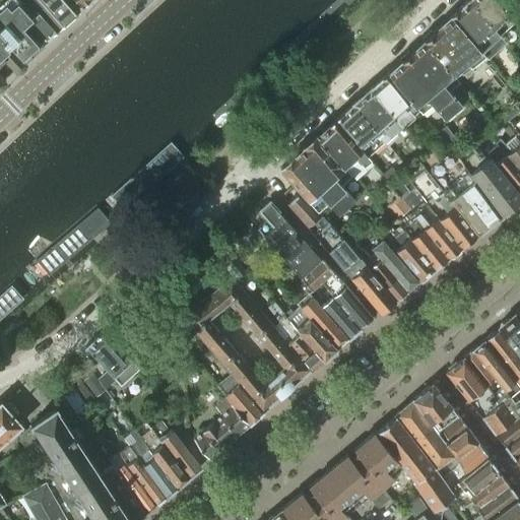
[(0,0),(0,79),(1,79),(18,63),(21,61),(20,60),(22,58),(23,58),(41,43),(23,21),(34,13),(23,1),(21,0),(20,0),(19,0),(0,0)]
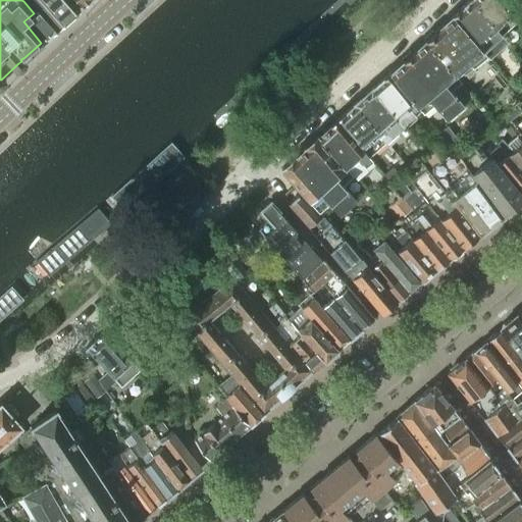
[(36,0),(23,0),(23,1),(34,13),(23,21),(41,43),(59,27),(36,0)]
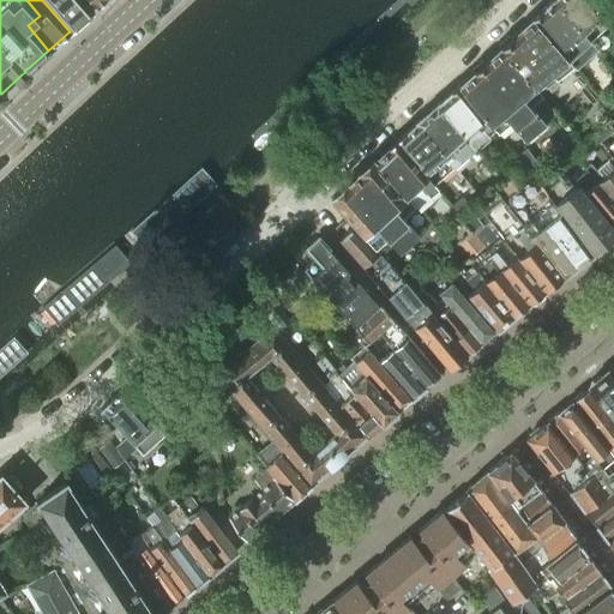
[(85,0),(42,0),(70,31),(94,10),(85,0)]
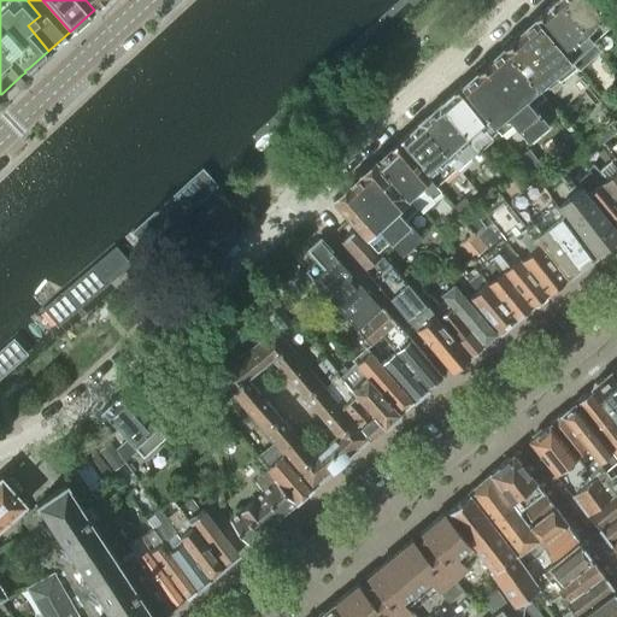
[(534,17),(535,18),(579,69),(599,51),(592,41),(557,0),(554,0),(542,11),(542,10),(534,17)]
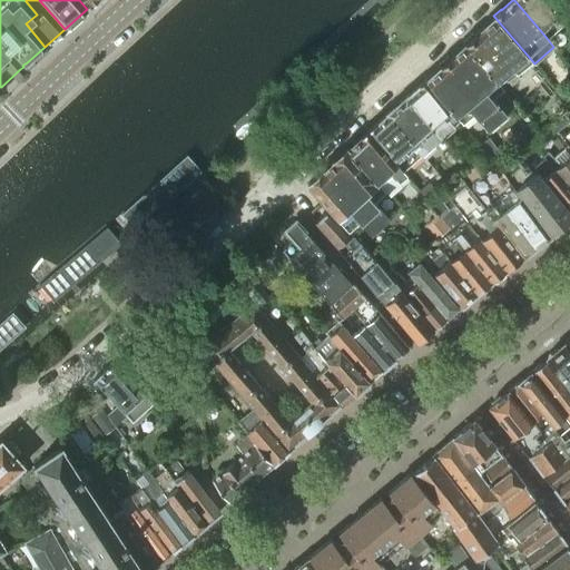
[(514,0),(547,38),(567,20),(549,0),(514,0)]
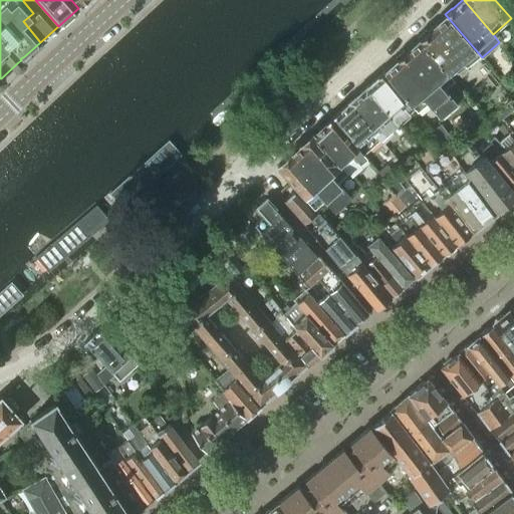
[(419,39),(450,75),(456,70),(460,75),(482,57),(446,15),(433,26),(419,39)]
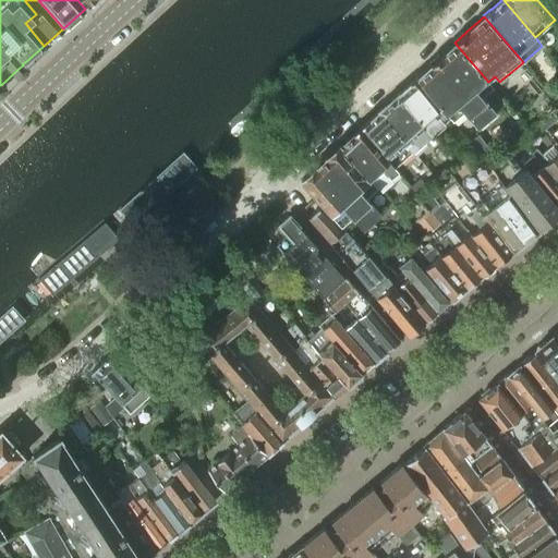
[(440,55),(435,59),(486,119),(495,112),(482,96),(493,87),(488,82),(455,43),(441,55),(440,55)]
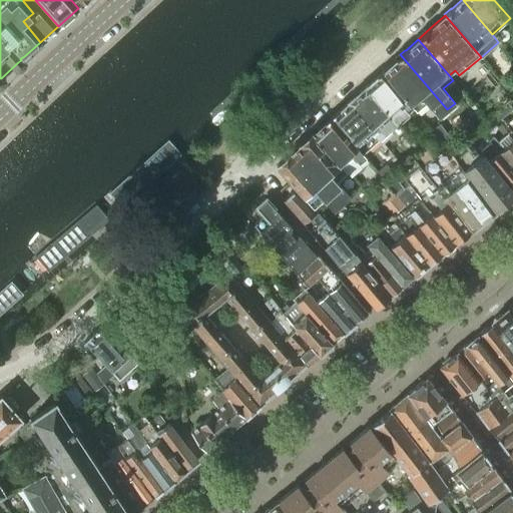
[(396,59),(383,70),(414,107),(417,110),(427,102),(439,116),(447,109),(400,54),(396,58),(396,59)]
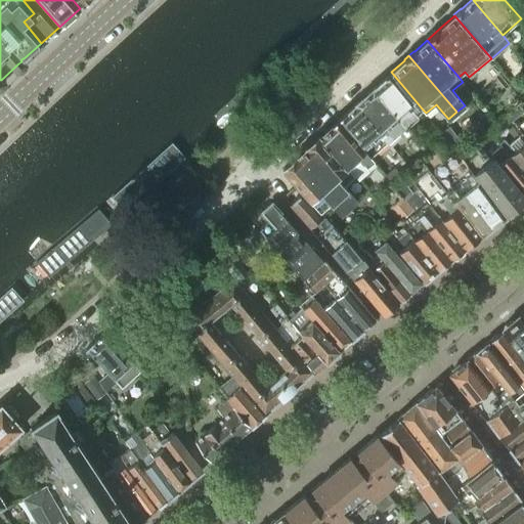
[(374,87),(405,125),(423,110),(391,72),(385,77),(386,78),(375,88),(374,87)]
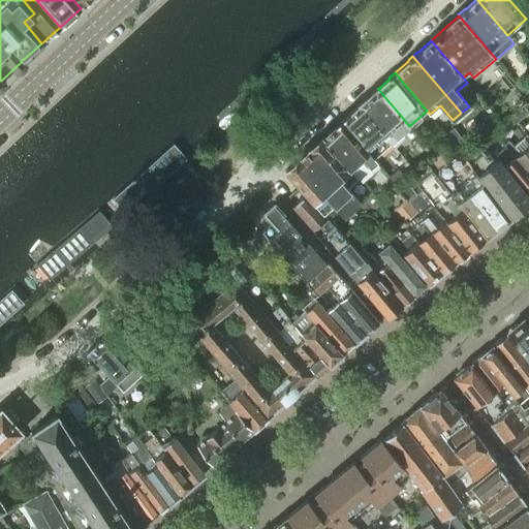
[(377,88),(359,104),(360,105),(392,143),(402,133),(409,126),(377,88)]
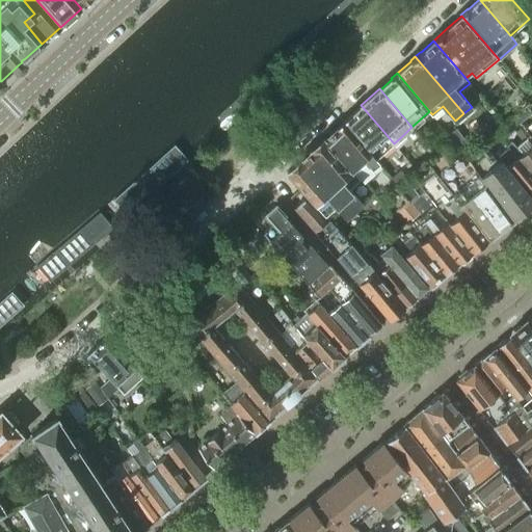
[(349,114),(343,121),(375,159),(394,143),(362,106),(350,115),(349,114)]
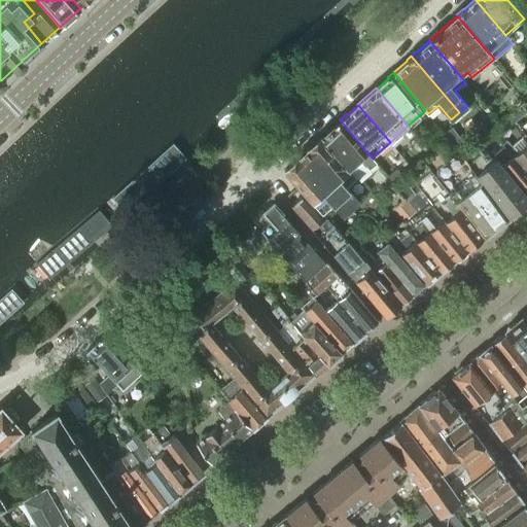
[(512,124),(526,112),(521,106),(510,114),(506,117),(512,124)]
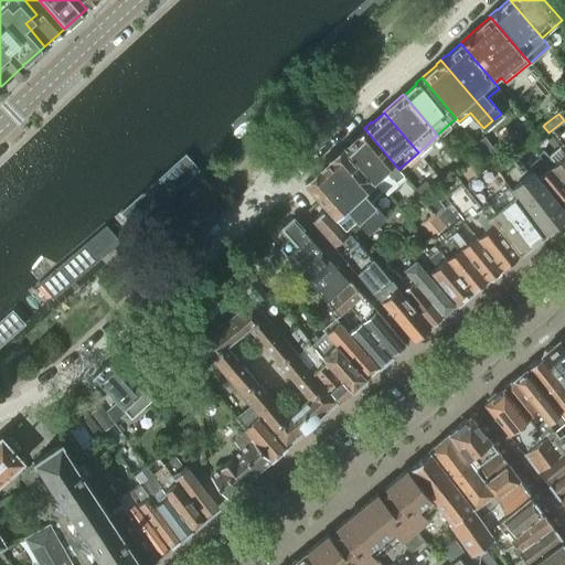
[(564,124),(554,134),(563,145),(564,147),(564,124)]
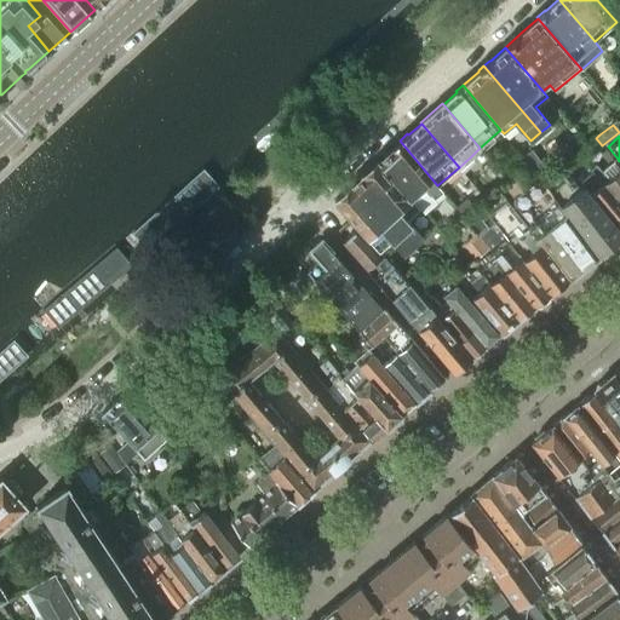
[(394,148),(378,161),(417,206),(430,194),(434,197),(442,190),(437,185),(400,141),(392,148),(394,148)]
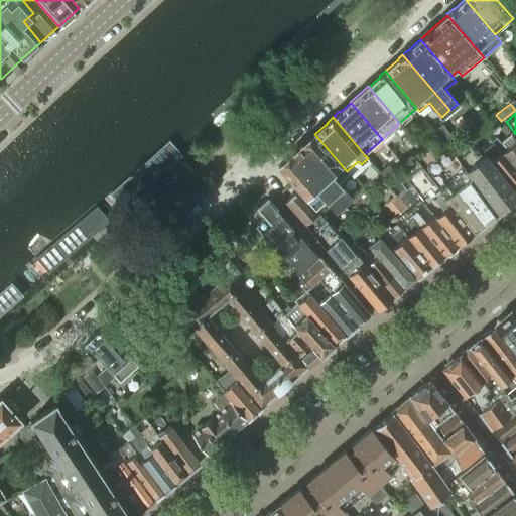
[(314,134),(296,150),(343,205),(351,198),(338,182),(349,173),(347,171),(314,134)]
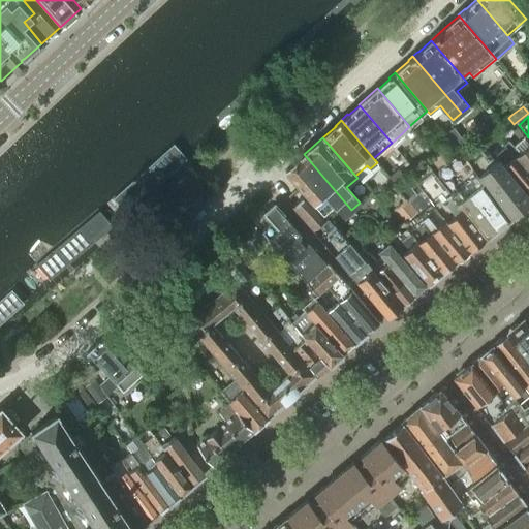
[(507,141),(504,144),(516,157),(519,160),(528,172),(528,144),(524,138),(514,148),(507,141)]
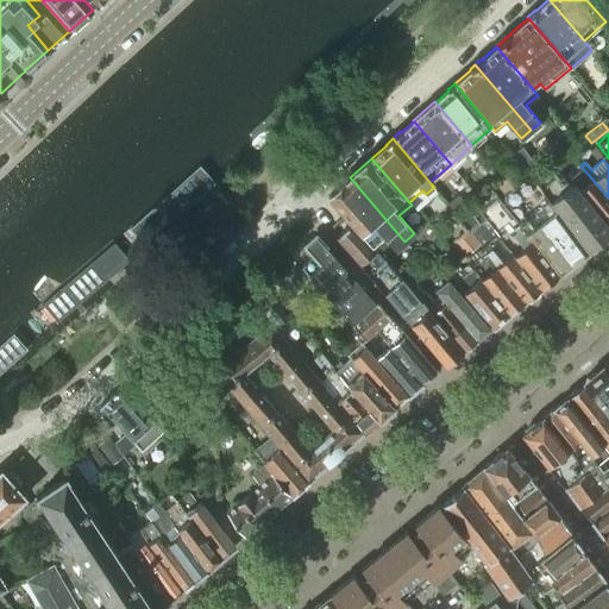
[(551,163),(532,180),(547,199),(586,252),(608,234),(608,226),(579,192),(572,183),(570,186),(551,163)]
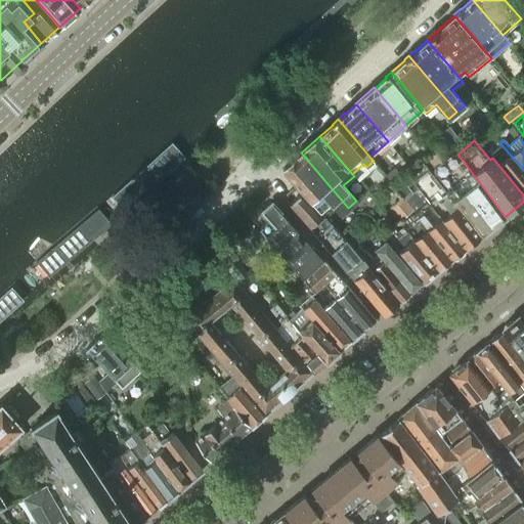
[(445,141),(436,148),(444,159),(453,151),(445,141)]
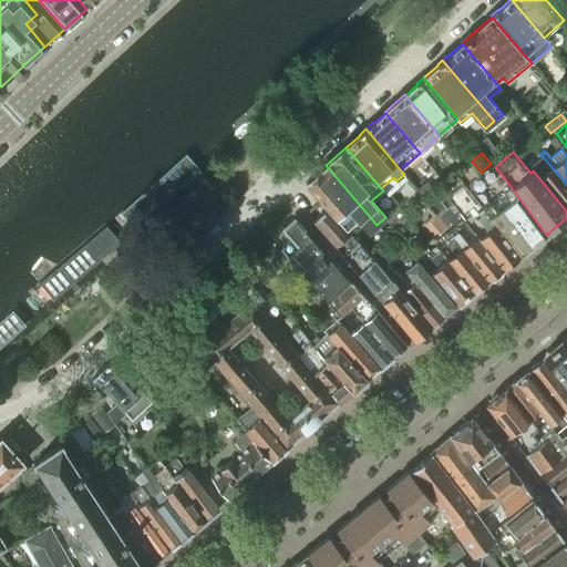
[(185,156),(119,214),(134,232),(200,172),(185,156)]
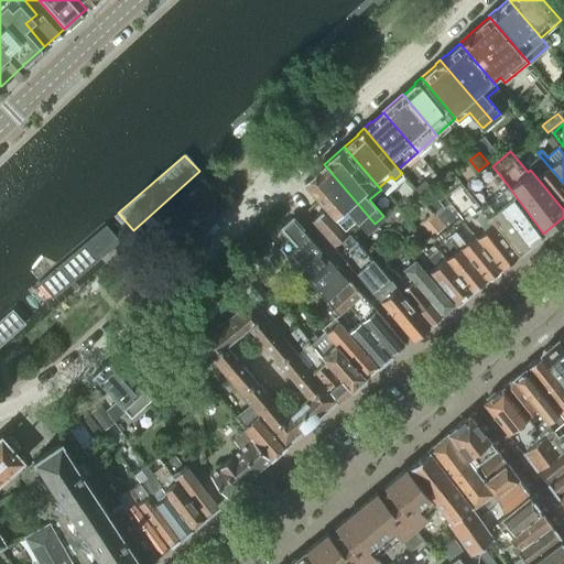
[(469,160),(459,167),(468,179),(477,171),(478,171),(469,160)]
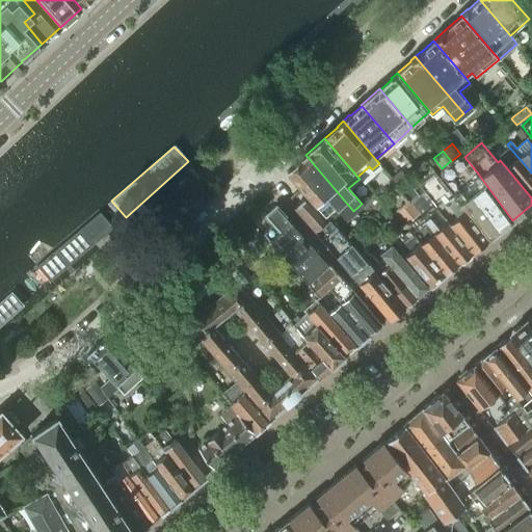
[(441,169),(441,173),(455,192),(453,194),(488,239),(490,237),(512,220),(478,174),(464,157),(461,153),(460,154),(451,161),(450,161),(442,168),(441,169)]
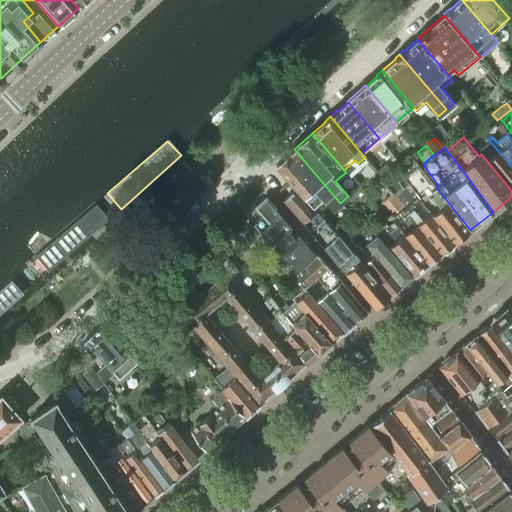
[(492,148),(483,155),(487,161),(511,190),(511,166),(502,155),(500,157),(492,148)]
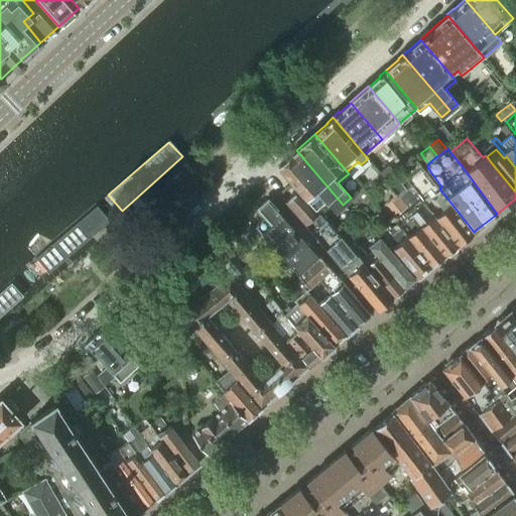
[(343,205),(296,150),(278,167),(312,206),(323,197),(336,211),(343,205)]
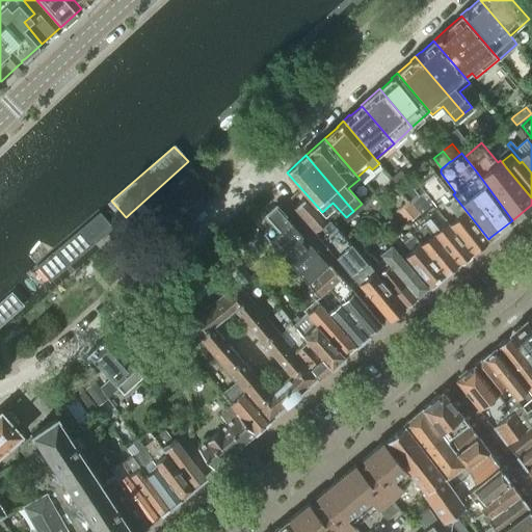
[(414,177),(407,182),(414,189),(419,184),(424,190),(471,251),(488,239),(453,194),(434,171),(428,164),(414,177)]
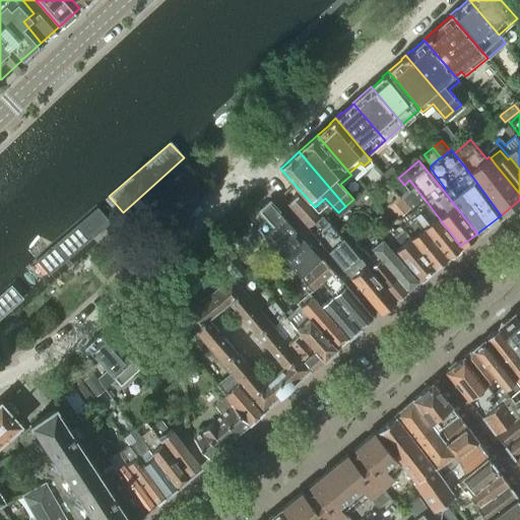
[(398,178),(390,184),(399,196),(410,210),(416,218),(447,257),(460,246),(414,186),(408,191),(404,185),(398,178)]
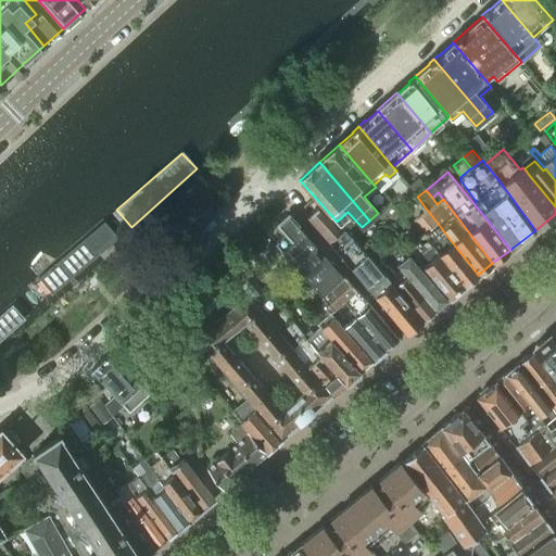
[(307,217),(329,242),(335,249),(346,238),(319,206),(307,217)]
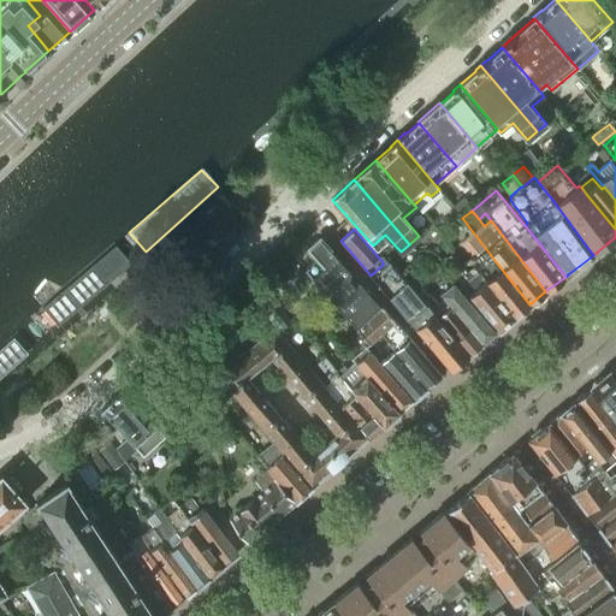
[(319,259),(306,271),(309,274),(357,329),(380,307),(379,304),(357,280),(356,288),(349,279),(350,272),(335,254),(321,238),(320,238),(309,249),(312,252),(319,259)]
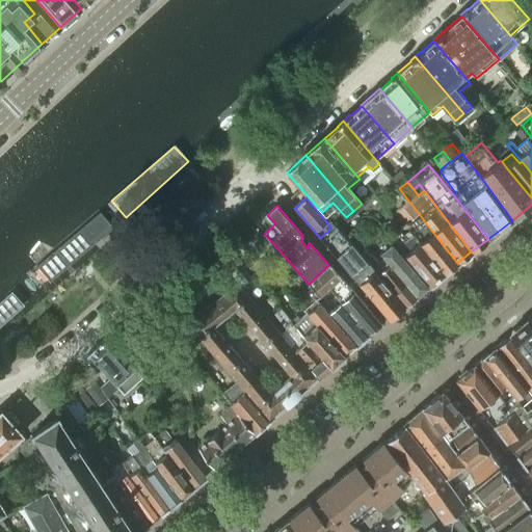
[(117,231),(104,214),(37,269),(52,287),(117,231)]
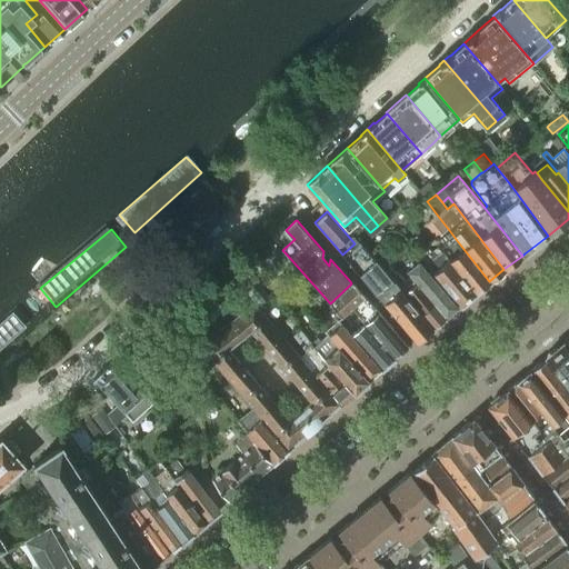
[(427,247),(418,253),(426,263),(441,250),(449,259),(476,292),(489,281),(456,239),(449,230),(433,241),(427,247)]
